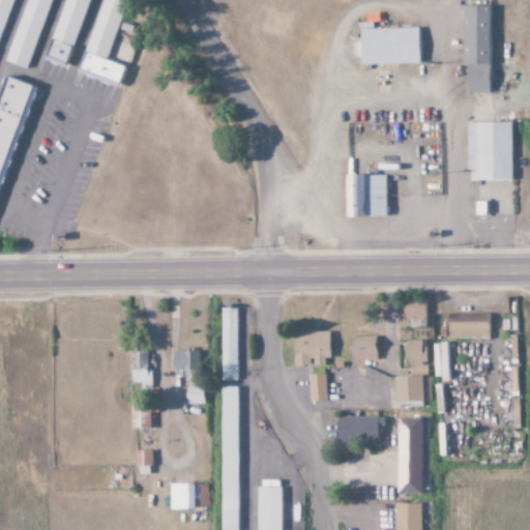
[(52,0),(27,0),(5,62),(28,70),(52,0)]
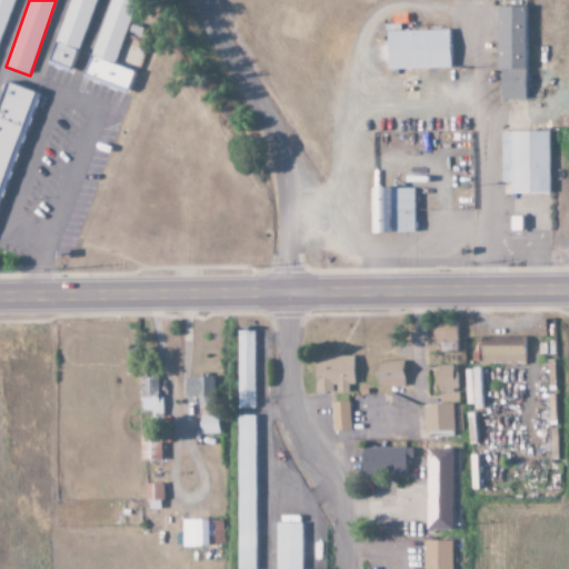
[(69,0),(50,62),(75,70),(95,0),(69,0)]
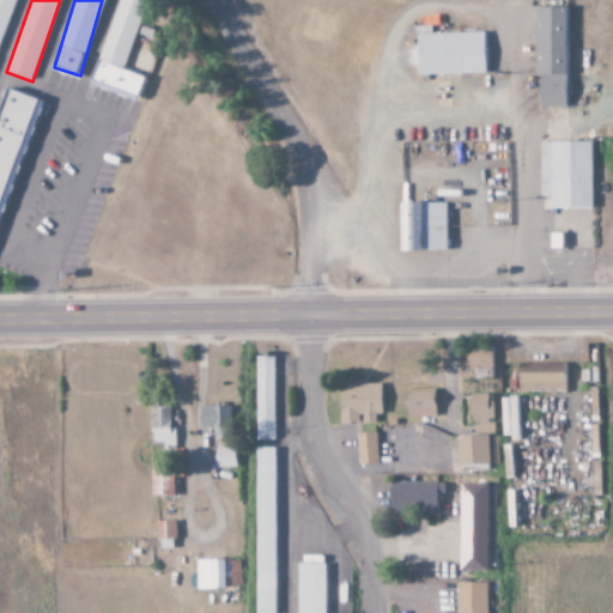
[(119,0),(91,83),(137,98),(143,78),(123,71),(146,0),(119,0)]
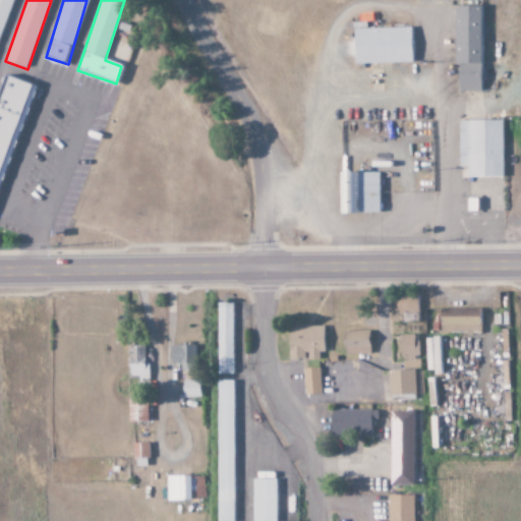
[(456,93),(480,92),(479,7),(454,7),(456,93)]
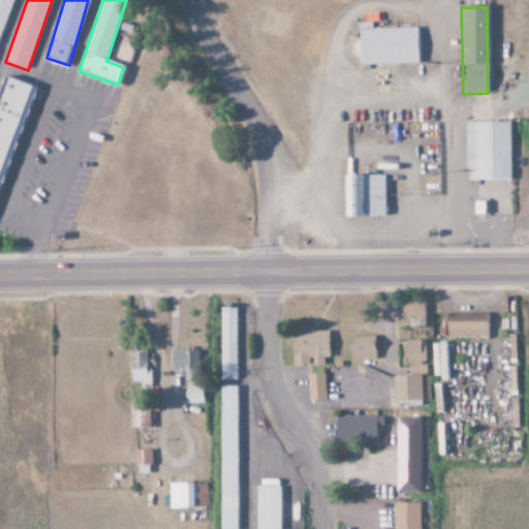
[(359,66),(418,64),(417,28),(358,30),(359,66)]
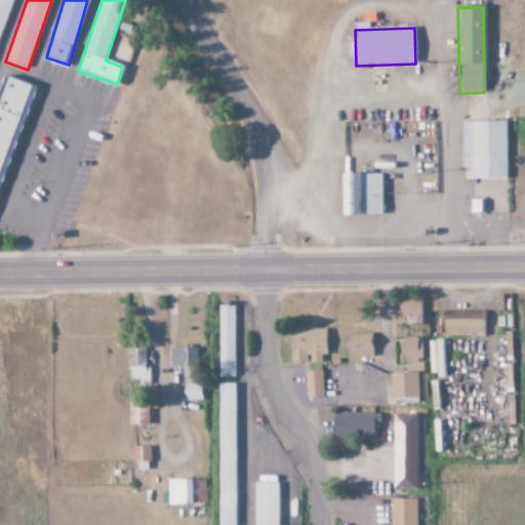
[(0,77),(0,190),(33,86),(0,76),(0,77)]
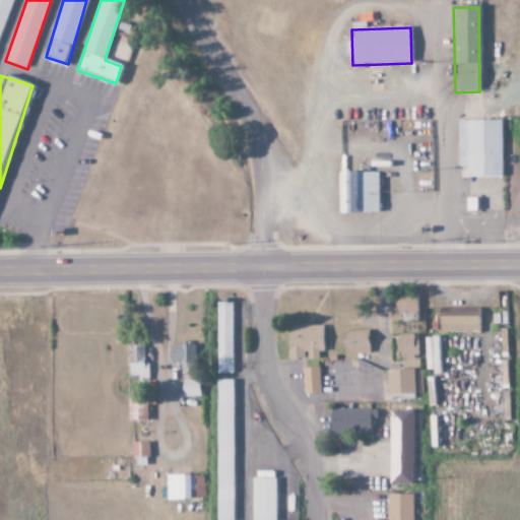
[(457,167),(466,167),(466,178),(502,178),(501,121),(456,121),(457,167)]
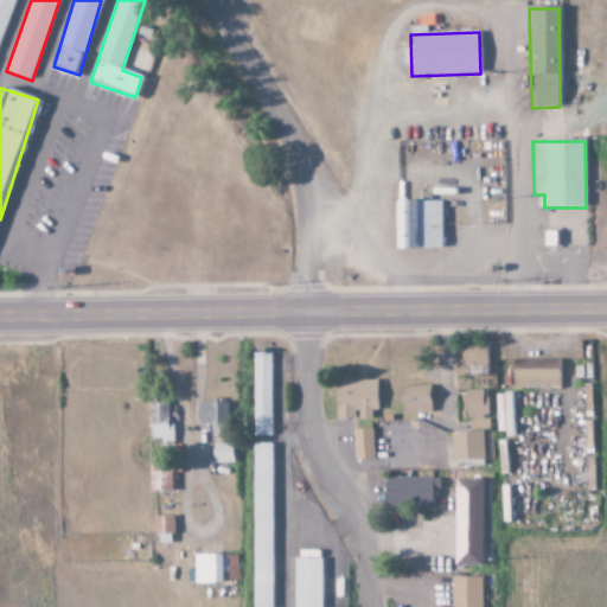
[(441,202),(395,203),(396,250),(441,249),(441,202)]
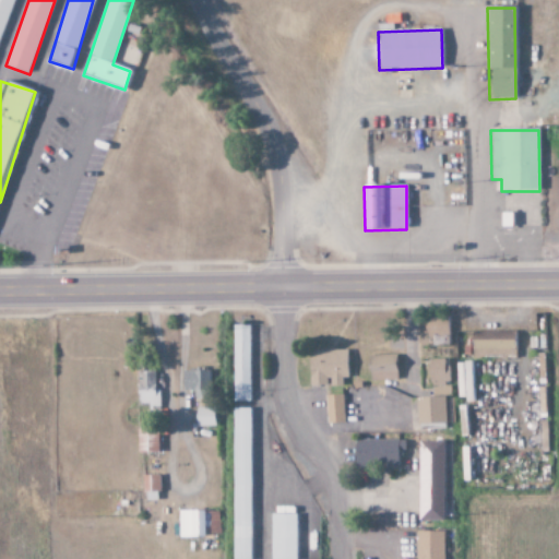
[(445,317),(425,317),(426,337),(431,337),(432,345),(447,344),(445,317)]
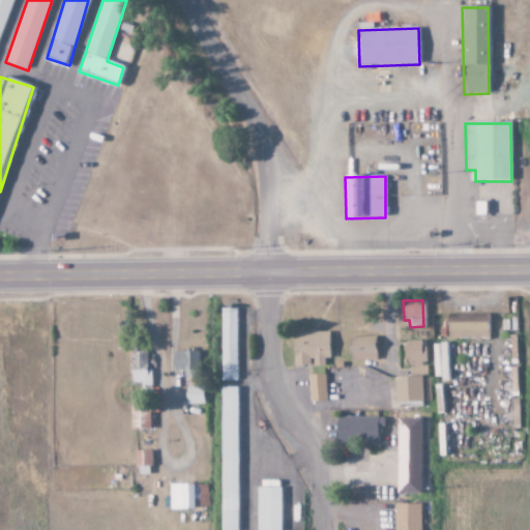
[(222,381),(237,381),(236,308),(221,308),(222,381)]
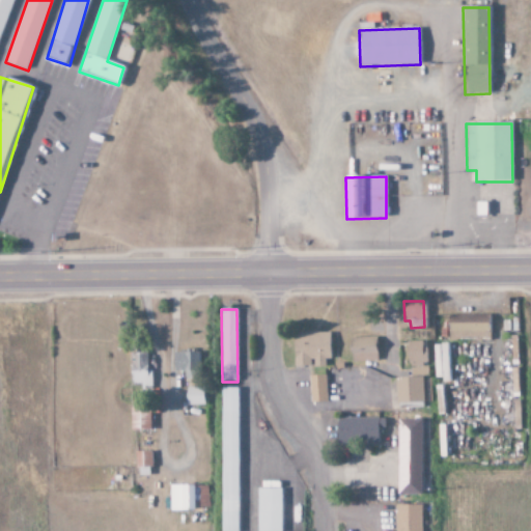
[(490,338),(488,314),(448,315),(448,339),(490,338)]
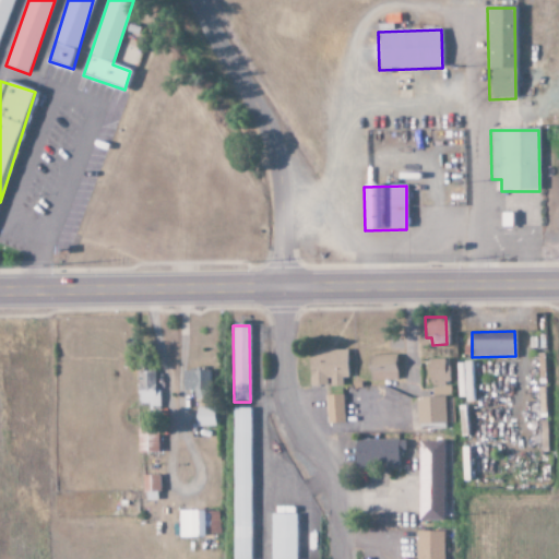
[(346,349),(308,351),(309,385),(328,384),(328,387),(342,387),(342,378),(347,378),(346,349)]
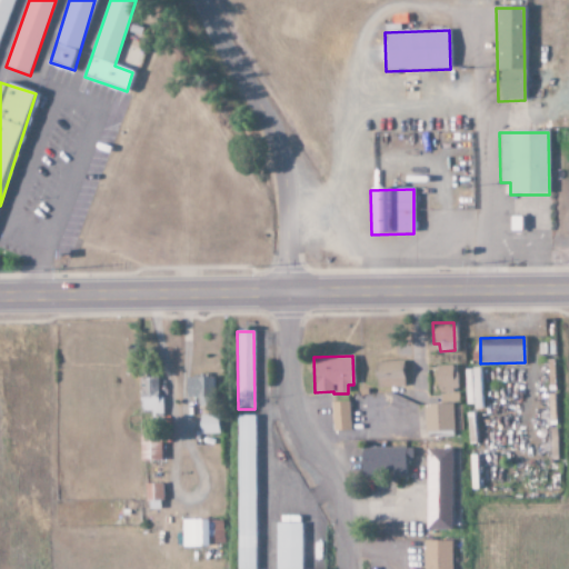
[(402,361),(375,362),(376,388),(403,387),(402,361)]
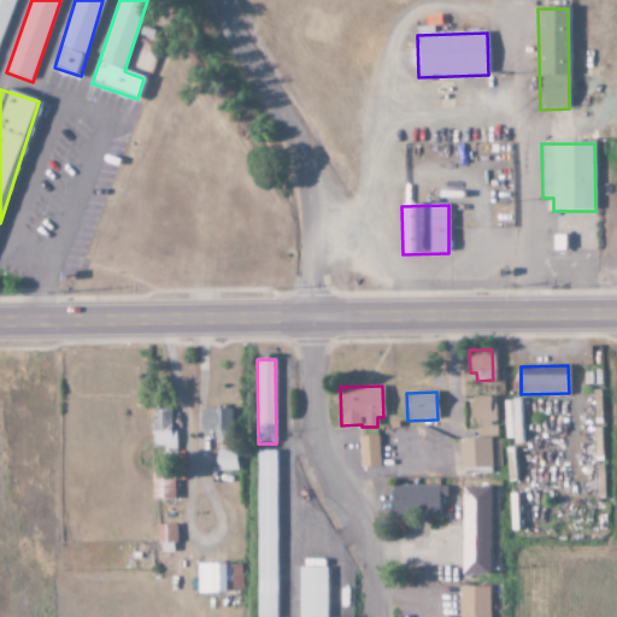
[(458,438),(459,468),(492,466),(491,438),(494,438),(493,397),(472,397),(475,438),(458,438)]
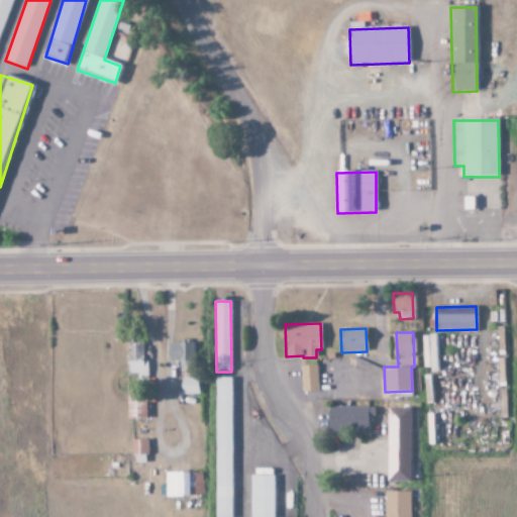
[(194,343),(169,342),(168,360),(193,360),(194,343)]
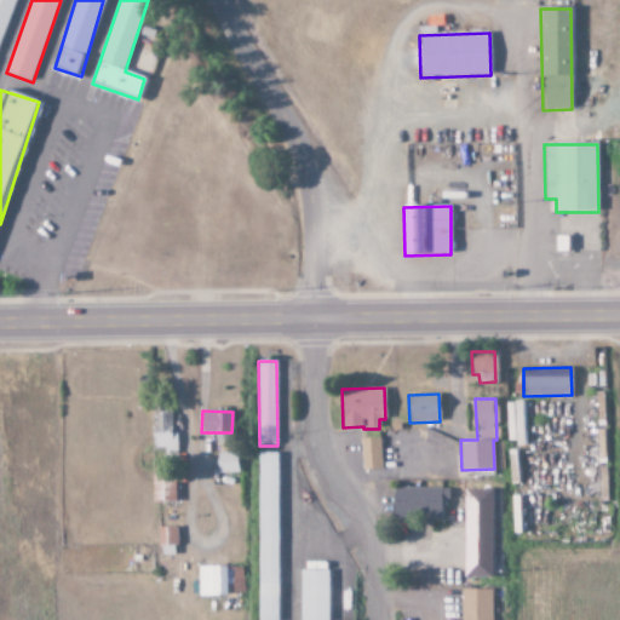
[(153,413),(151,451),(177,452),(177,432),(172,432),(172,414),(153,413)]
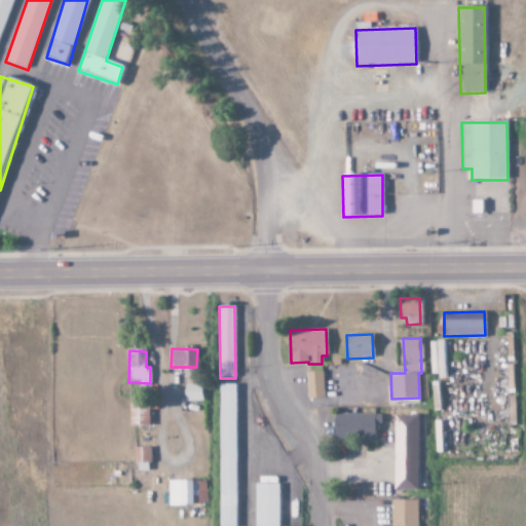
[(306,399),(323,398),(323,371),(305,371),(306,399)]
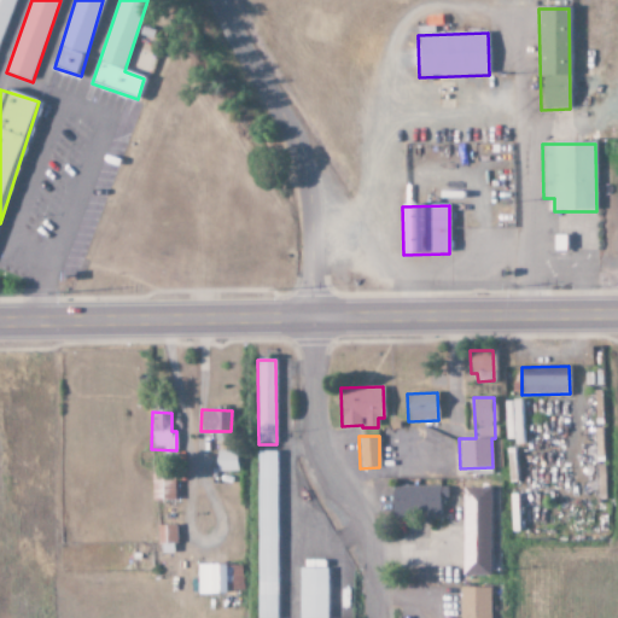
[(217,472),(237,472),(237,452),(216,452),(217,472)]
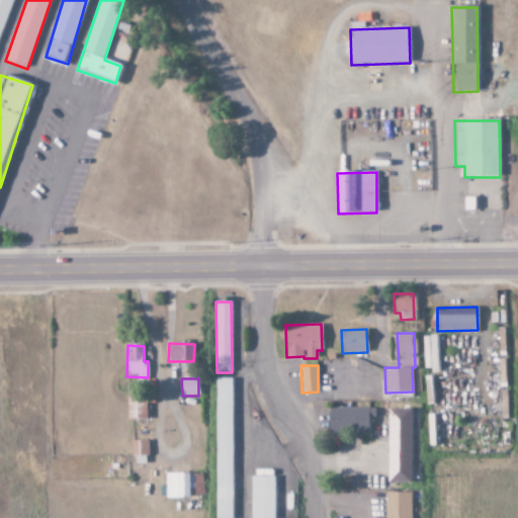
[(214,517),(231,517),(232,378),(216,378),(214,517)]
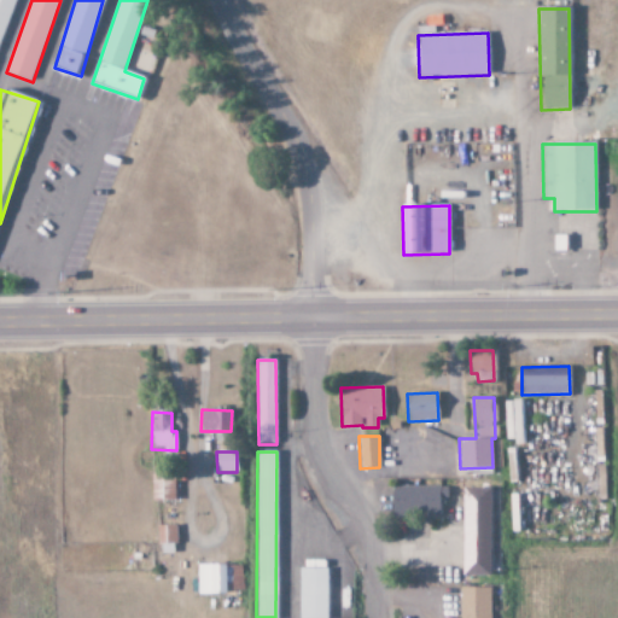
[(151,472),(151,501),(174,500),(174,472),(151,472)]
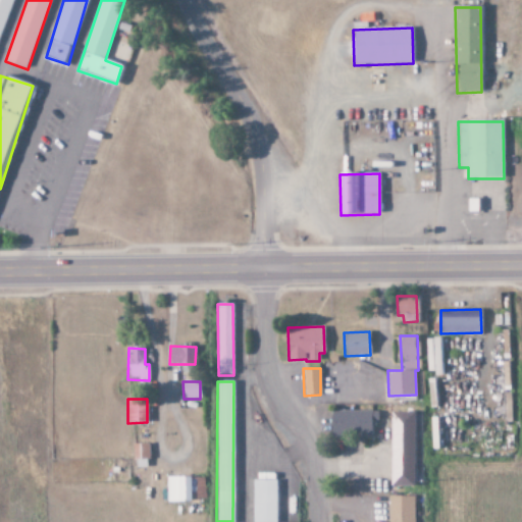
[(370,420),(375,420),(375,410),(330,411),(330,436),(371,435),(370,420)]
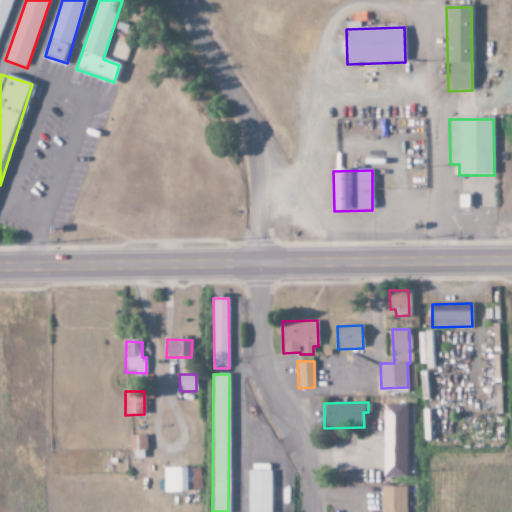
[(405,477),(406,405),(383,404),(382,477),(405,477)]
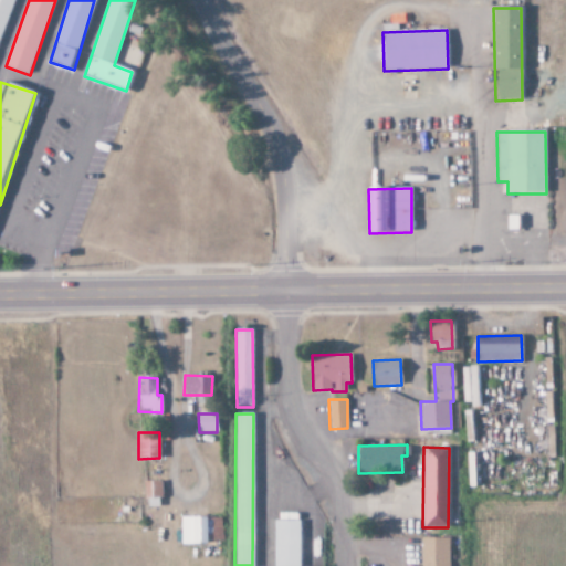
[(160,481),(144,481),(144,498),(160,498),(160,481)]
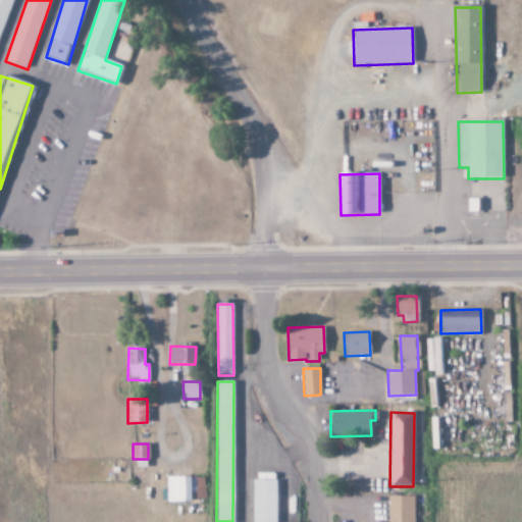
[(166,501),(204,501),(203,477),(166,477),(166,501)]
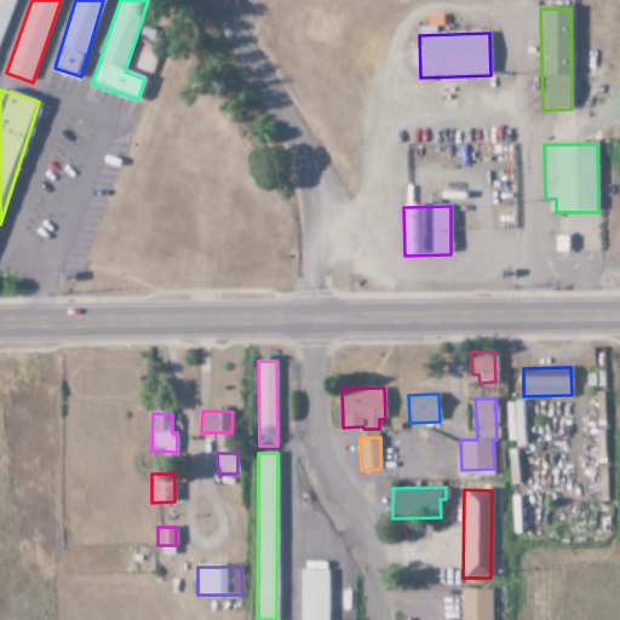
[(328,619),(327,569),(299,570),(299,619),(328,619)]
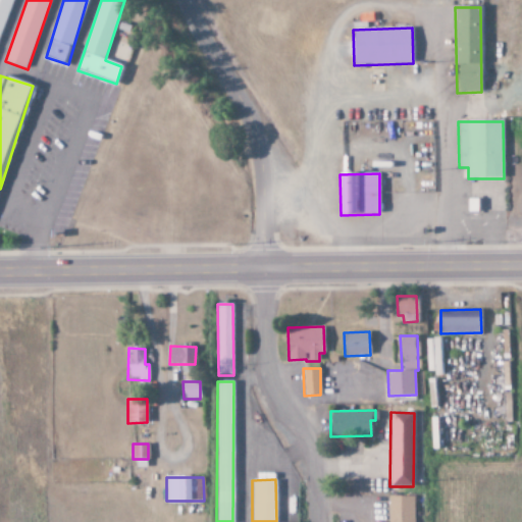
[(388,521),(413,521),(414,497),(389,496),(388,521)]
